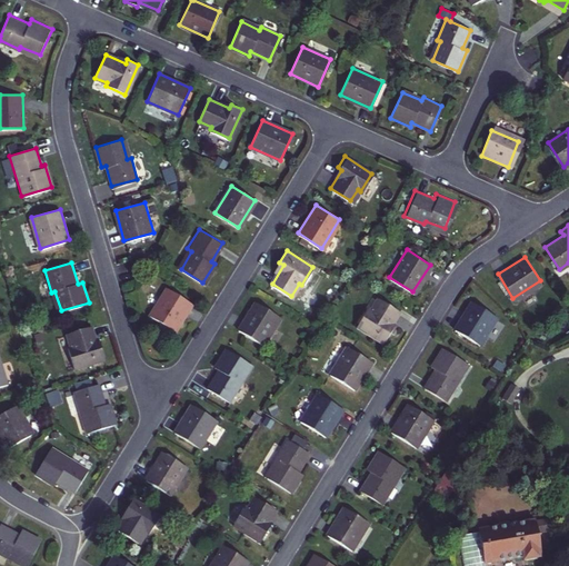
[(191,301),(166,287),(149,315),(175,329),(191,301)]
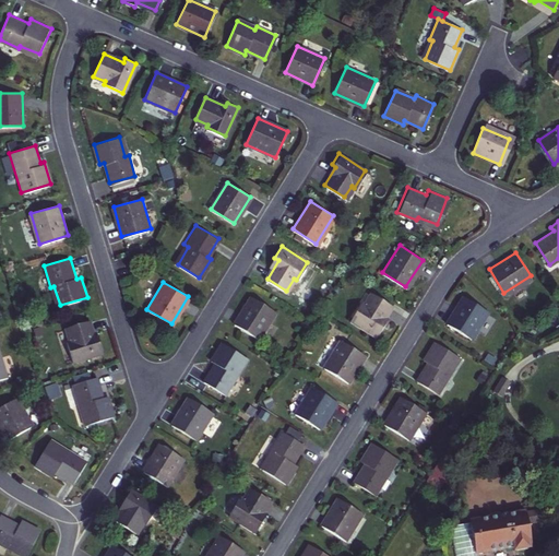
[(379,321),(391,304),(371,292),(364,303),(361,302),(351,318),(377,334),(383,324),(379,321)]
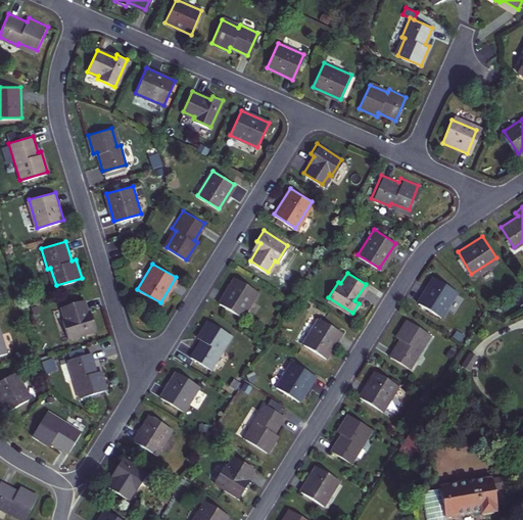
[(256,289),(235,276),(219,301),(240,315),(256,289)]
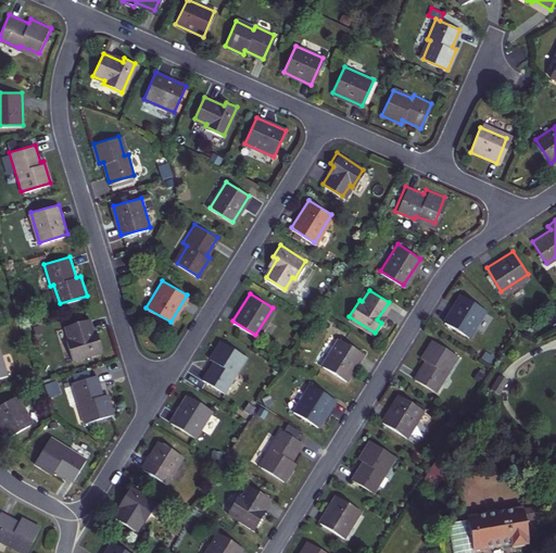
[(485,309),(460,293),(443,321),(468,336),(485,309)]
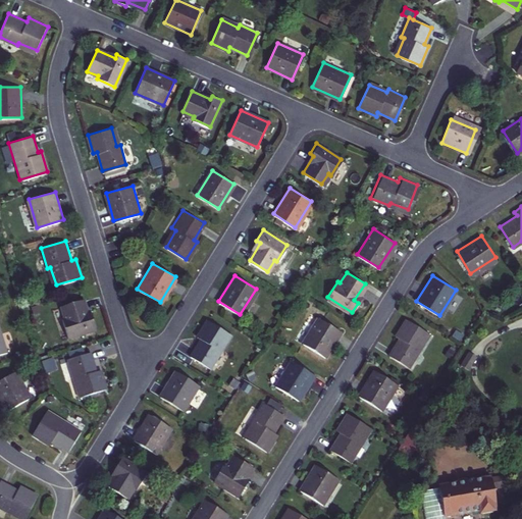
[(82,299),(60,305),(64,320),(62,320),(67,338),(96,329),(93,316),(88,318),(82,299)]
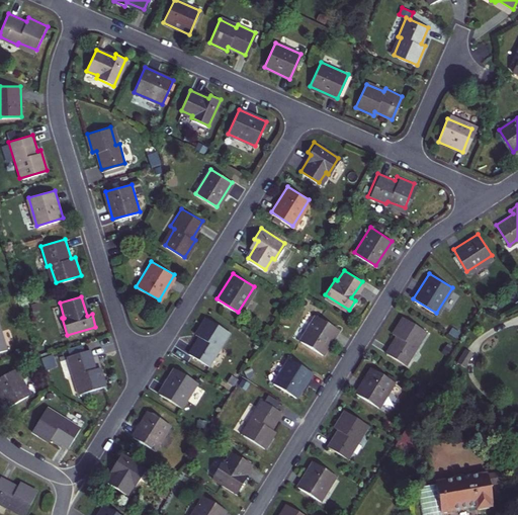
[(338,328),(316,314),(300,339),(322,353),(338,328)]
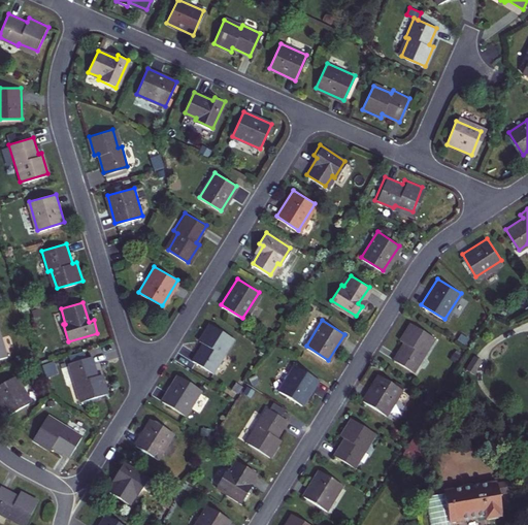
[(432,335),(410,321),(399,339),(403,341),(393,358),(415,371),(425,354),(422,352),(432,335)]
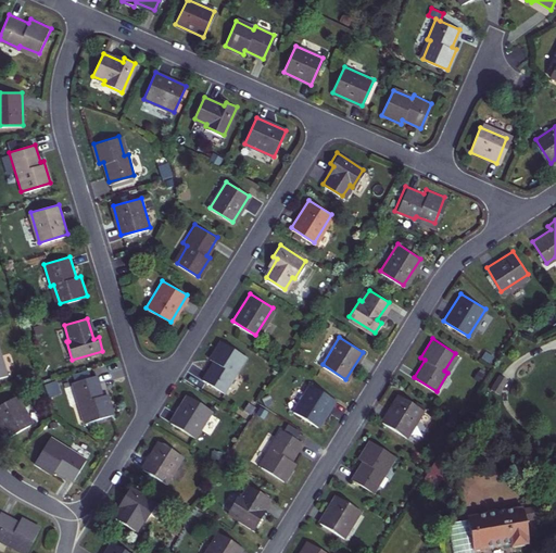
[(243,355),(222,341),(211,359),(214,361),(204,376),(226,390),(238,372),(235,369),(243,355)]
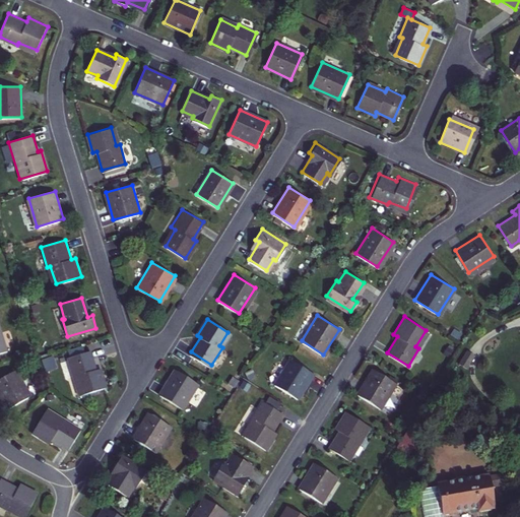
[(68,348),(70,356),(84,351),(82,344),(68,348)]
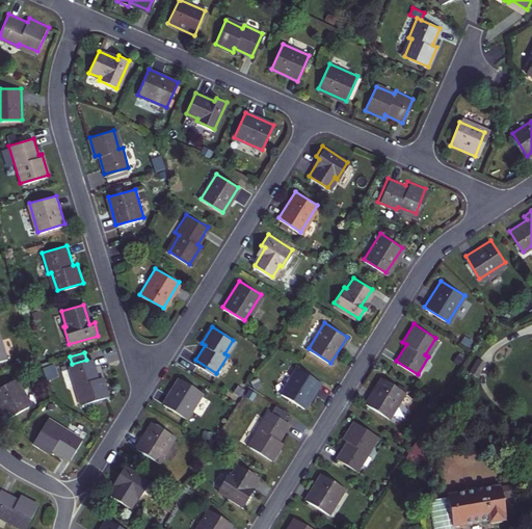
[(485,362),(477,356),(470,370),(478,374),(485,362)]
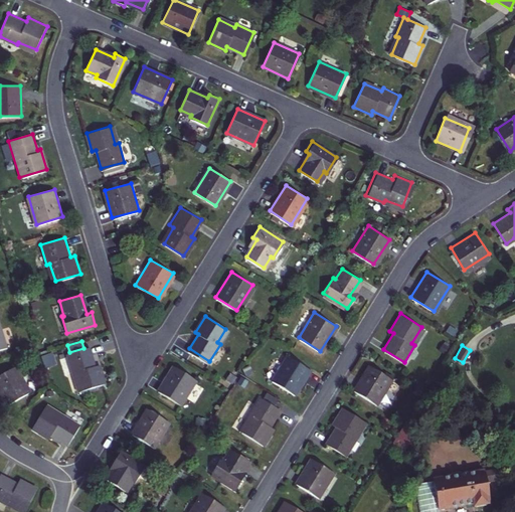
[(80,389),(106,381),(100,362),(95,364),(89,346),(83,348),(69,352),(66,353),(72,371),(75,370),(80,389)]
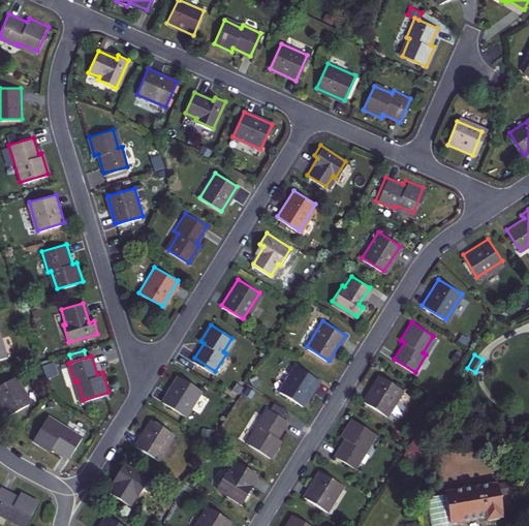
[(58,372),(54,360),(42,364),(47,375),(58,372)]
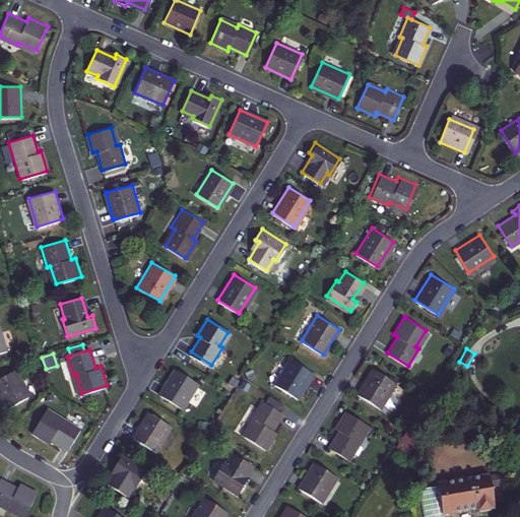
[(298,398),(314,373),(290,359),(274,383),(298,398)]
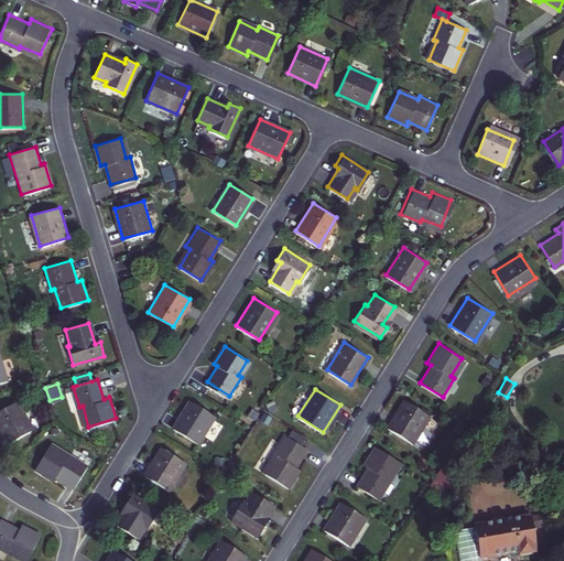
[(197,443),(215,417),(190,399),(172,427),(197,443)]
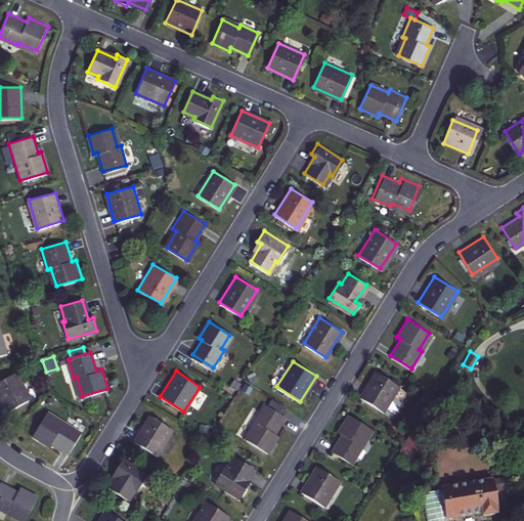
[(397,385),(376,371),(360,395),(382,409),(397,385)]
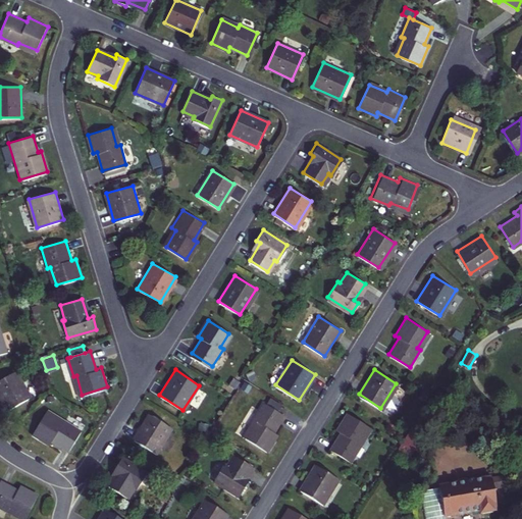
[(0,379),(0,399),(6,410),(28,397),(13,372),(0,379)]
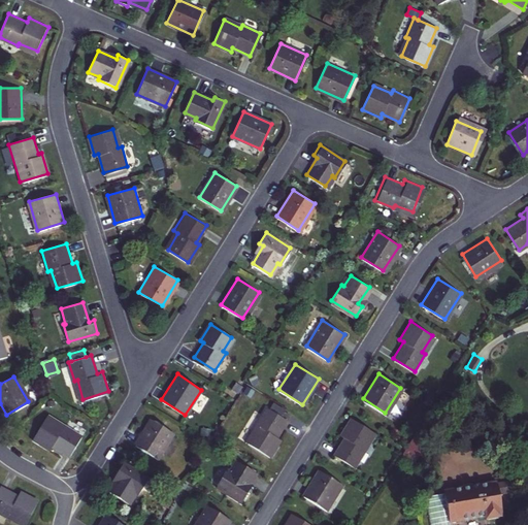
[(276,436),(287,420),(265,406),(255,422),(258,424),(248,441),(269,455),(279,438),(276,436)]
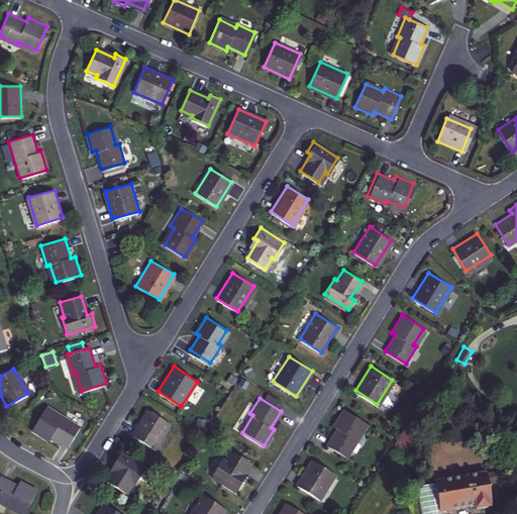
[(50,435),(68,445),(80,425),(64,415),(63,417),(44,407),(31,428),(47,438),(50,435)]
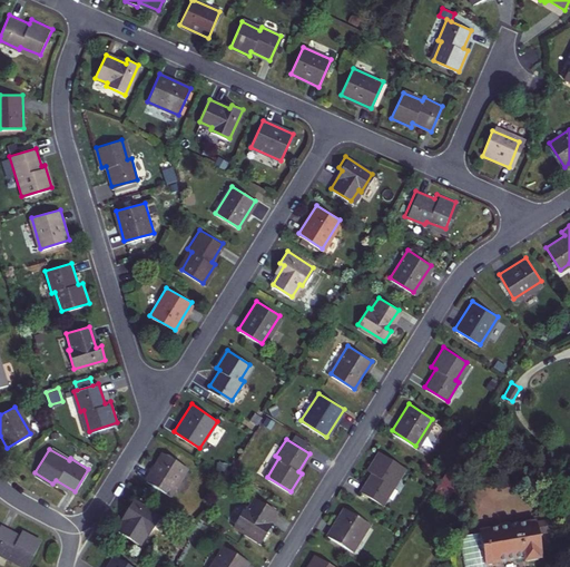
[(403,465),(379,449),(366,468),(372,471),(361,489),(383,502),(394,485),(392,484),(403,465)]
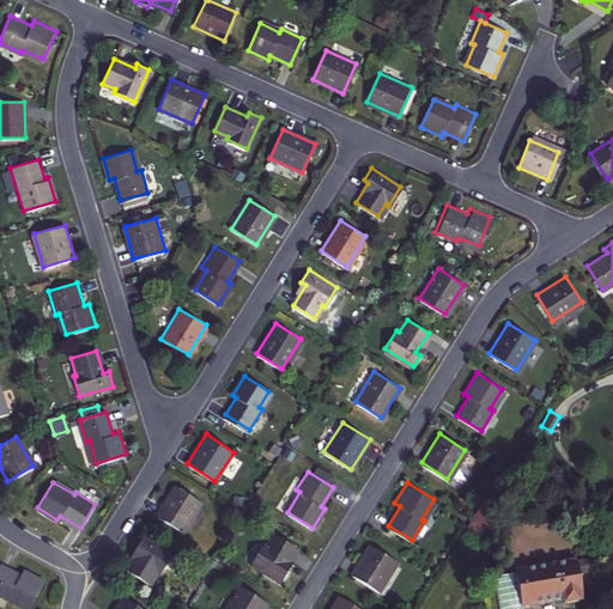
[(182,530),(200,501),(175,486),(157,515),(182,530)]
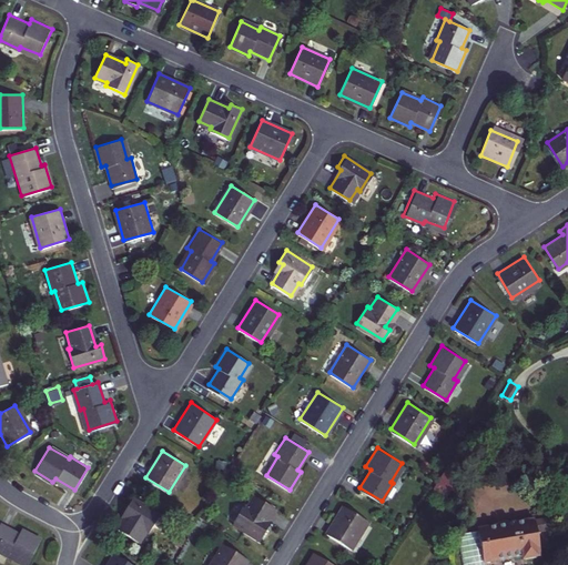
[(445,484),(449,487),(460,471),(445,461),(429,484),(440,491),(445,484)]
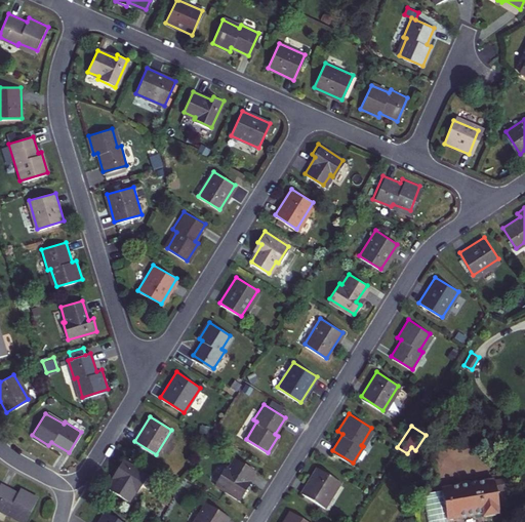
[(214,483),(240,499),(247,489),(243,487),(253,470),(234,457),(229,467),(226,465),(214,483)]
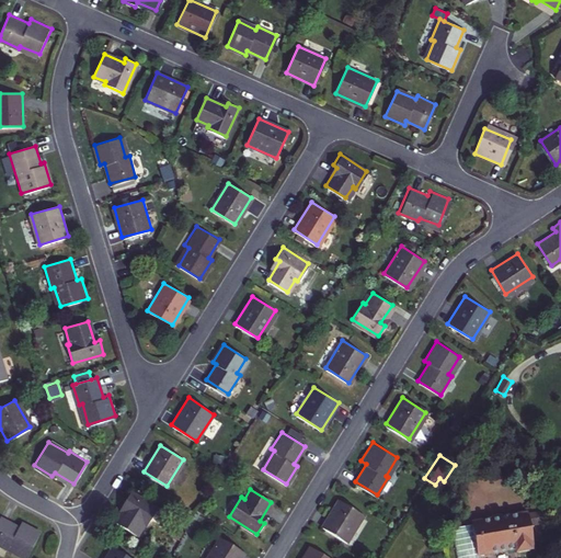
[(148,523),(159,507),(133,490),(125,501),(129,503),(117,522),(137,535),(146,522),(148,523)]
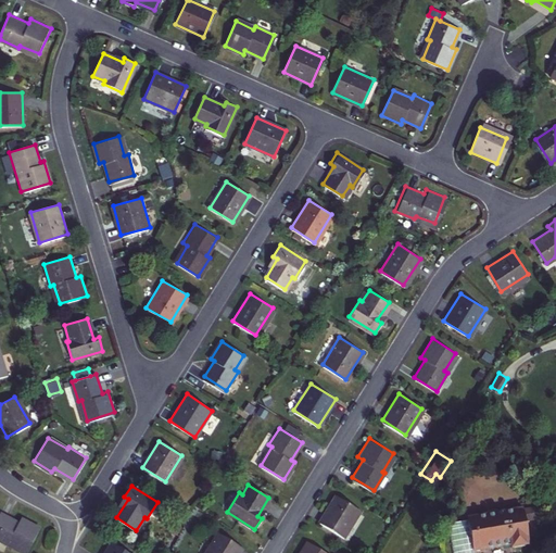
[(342,536),(359,508),(336,493),(318,520),(342,536)]
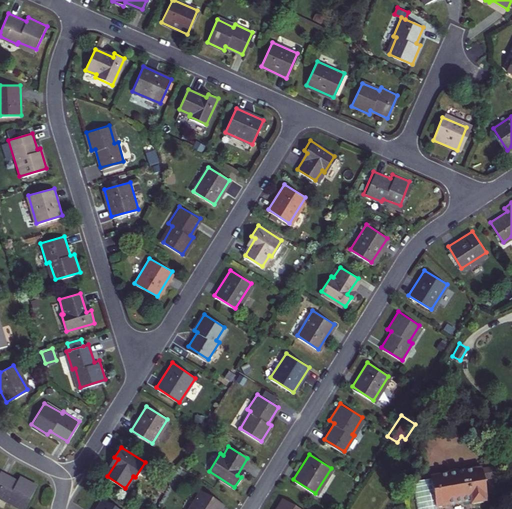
[(482,465),(483,473),(496,470),(494,462),(482,465)]
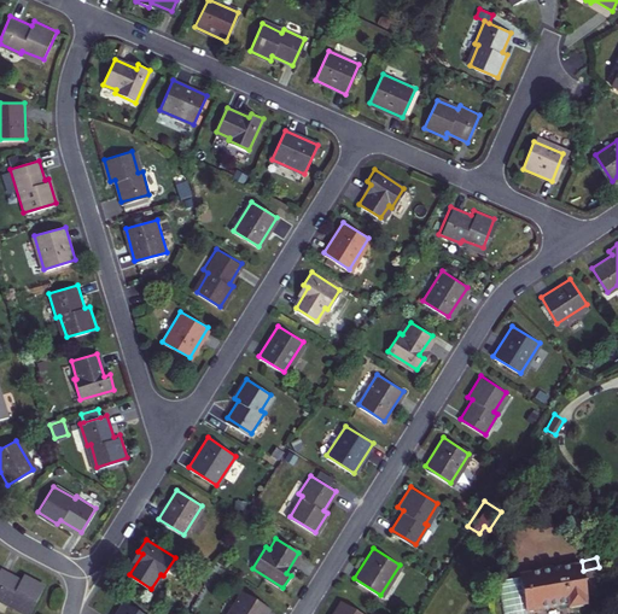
[(583,571),(582,561),(520,572),(528,608),(570,600),(571,604),(586,602),(584,596),(588,596),(583,571)]
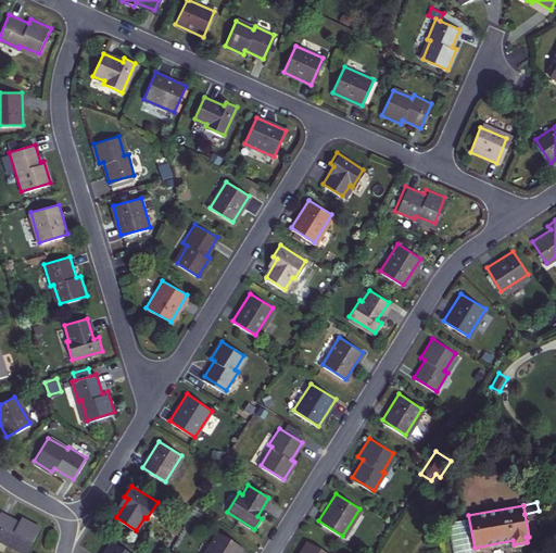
[(19,520),(0,511),(0,539),(8,544),(10,541),(27,550),(39,526),(21,516),(19,520)]
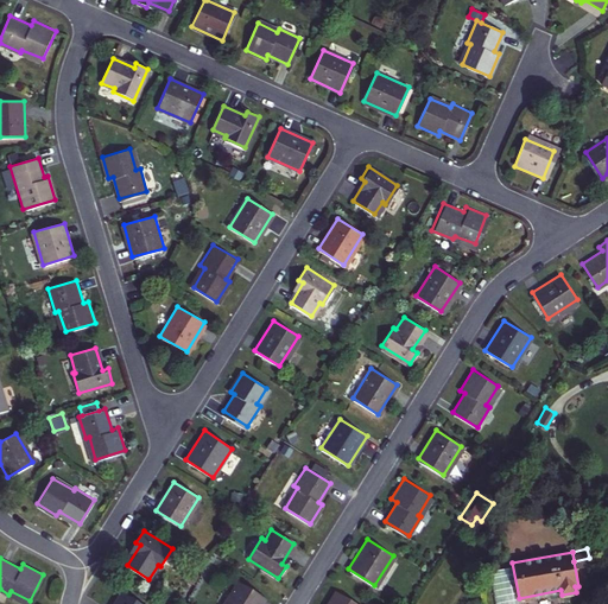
[(261,603),(266,598),(239,582),(225,603),(261,603)]
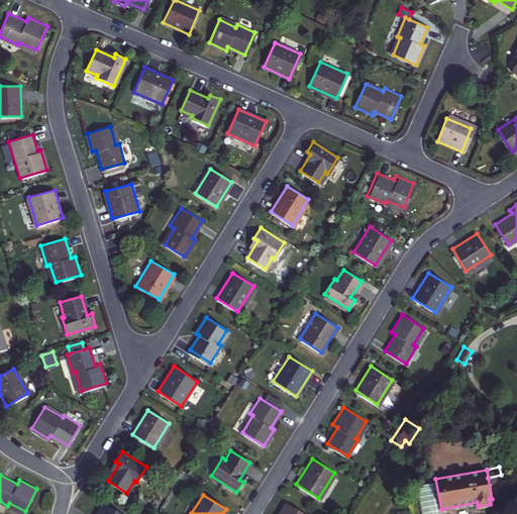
[(303,513),(285,502),(277,513),(303,513)]
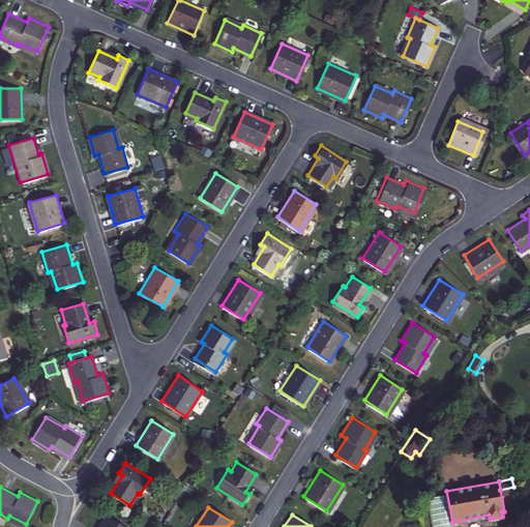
[(124,526),(107,516),(98,526),(124,526)]
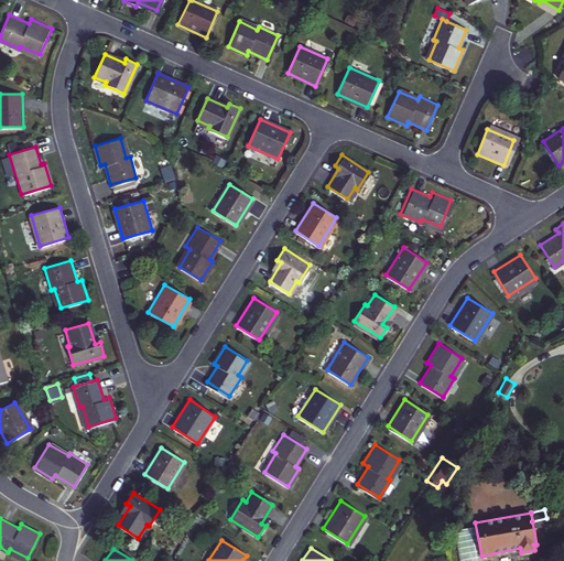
All buildings are outlined.
